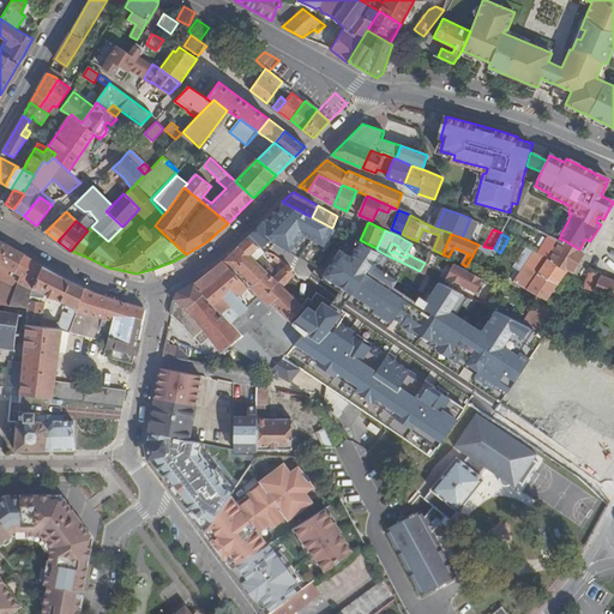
[(248,236),(223,260),(262,296),(277,282),(282,287),(294,277),(293,276),(293,275),(292,274),(292,272),(290,271),(290,269),(290,268),(290,266),(287,264),(283,268),(274,277),(271,281),(264,275),(266,272),(266,270),(257,260),(265,252),(259,245),(258,246),(248,236)]
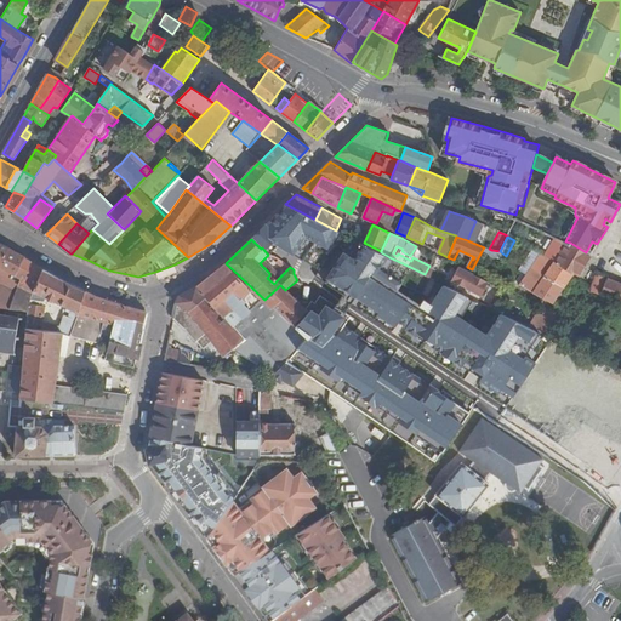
[(569,246),(554,239),(545,256),(573,273),(579,277),(591,255),(586,252),(570,243),(569,246)]
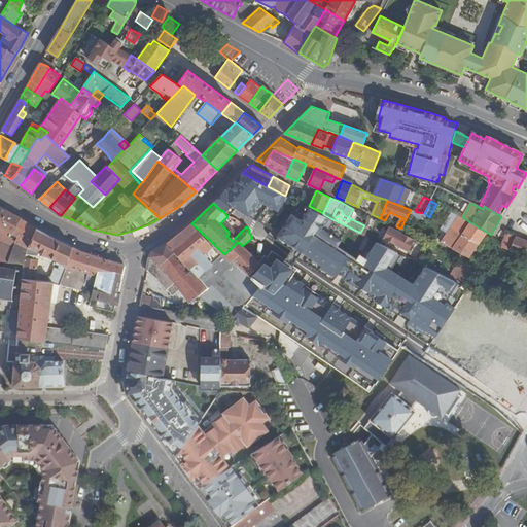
[(7,210),(0,206),(0,260),(24,264),(24,258),(28,247),(37,227),(7,210)]
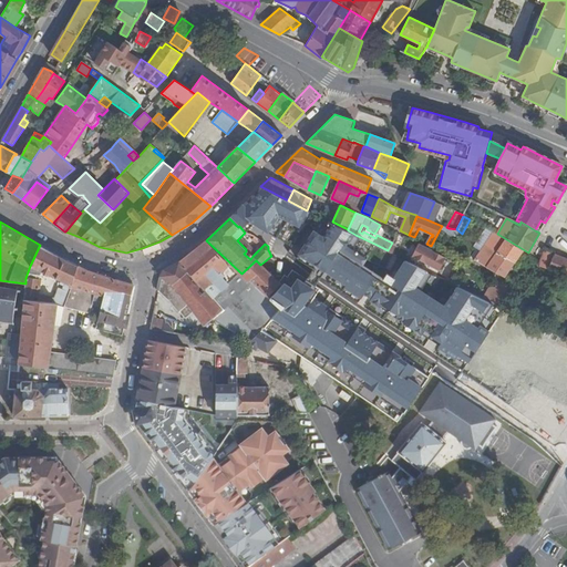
[(462,234),(456,229),(449,228),(446,233),(457,237),(462,234)]
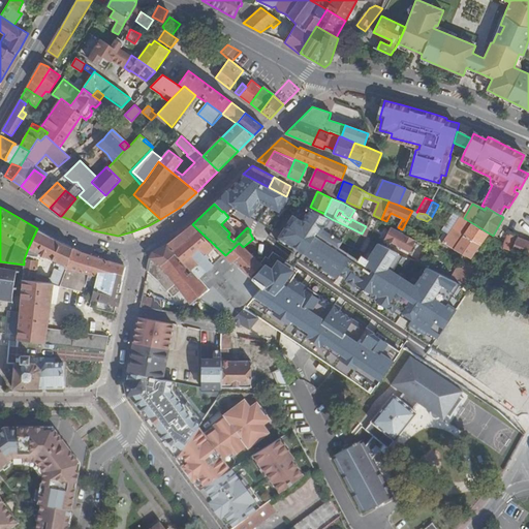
[(464,218),(461,216),(442,243),(458,252),(464,255),(470,258),(488,232),(464,218)]
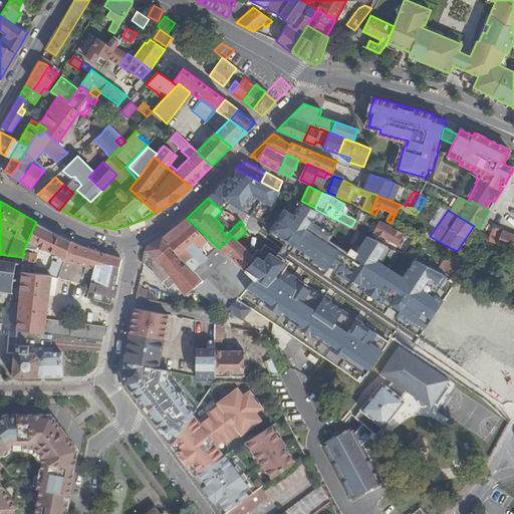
[(240,221),(231,215),(229,218),(237,224),(240,221)]
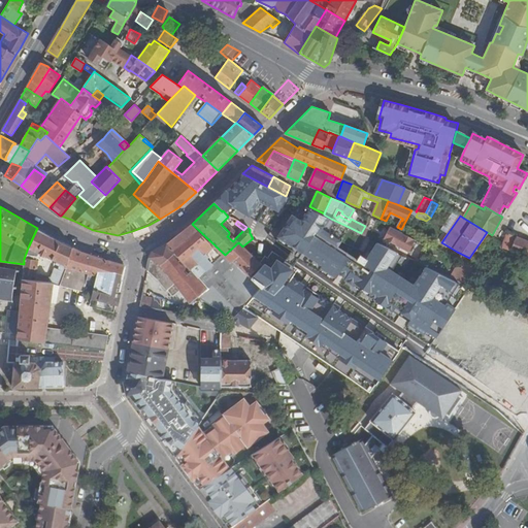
[(232,262),(192,224),(168,242),(215,299),(211,305),(233,319),(243,306),(244,307),(261,288),(260,288),(232,262)]
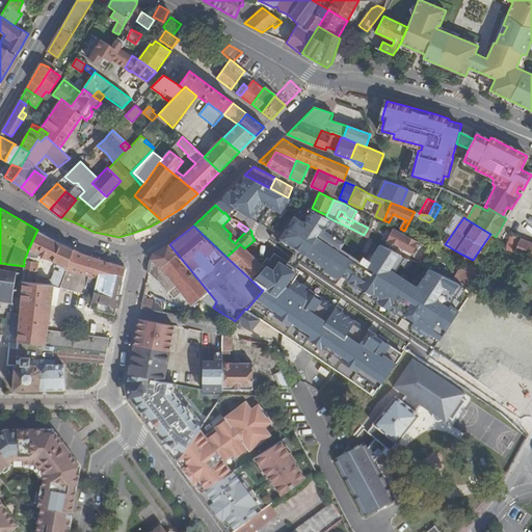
[(395,230),(393,229),(387,240),(413,254),(418,241),(405,235),(395,230)]
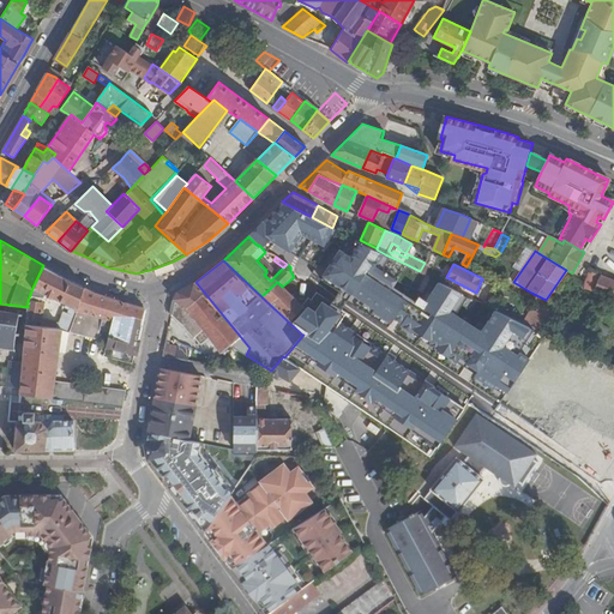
[(60,275),(43,265),(32,288),(28,301),(28,307),(25,325),(36,326),(37,320),(41,320),(43,304),(40,304),(41,298),(43,296),(44,294),(66,304),(65,307),(70,309),(68,313),(64,311),(58,325),(55,324),(56,320),(46,320),(43,323),(42,327),(61,330),(70,332),(85,288),(60,275)]
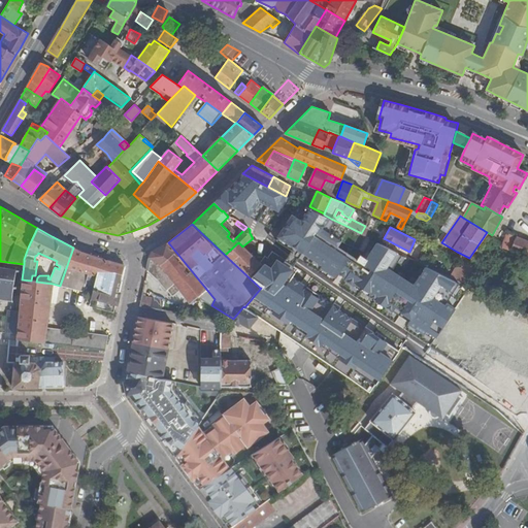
[(235,238),(229,232),(229,234),(227,236),(233,241),(235,238)]
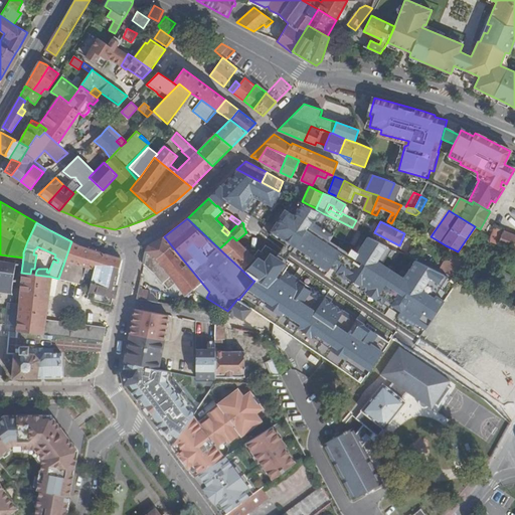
[(504,230),(495,226),(490,239),(498,243),(504,230)]
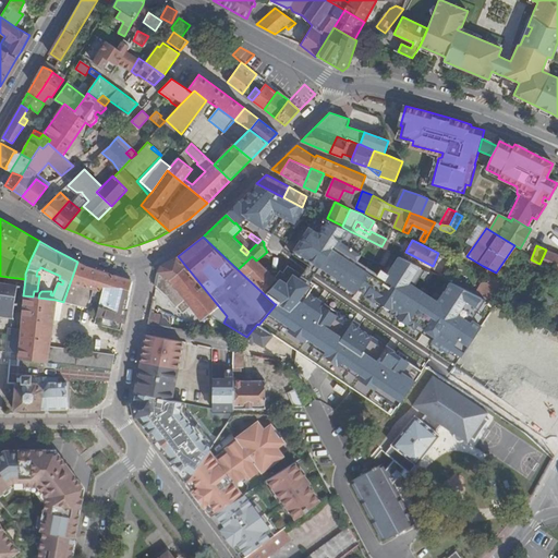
[(557,254),(546,250),(540,264),(557,271),(557,254)]
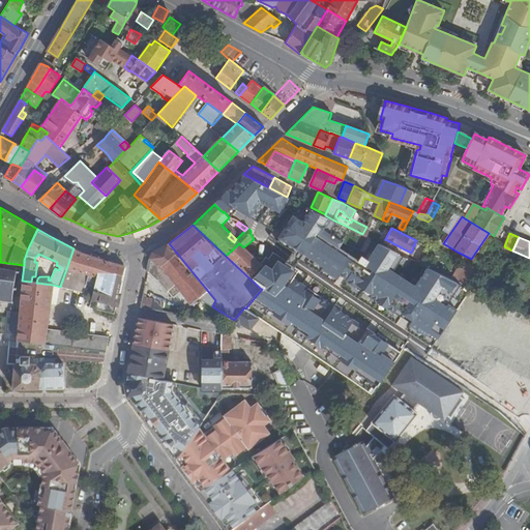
[(425,245),(418,242),(410,259),(417,262),(425,245)]
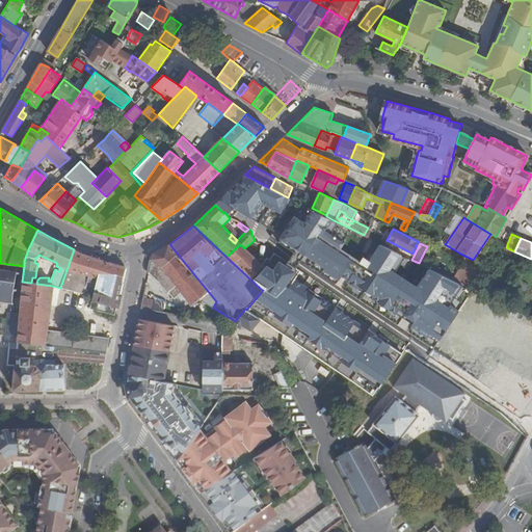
[(216,301),(169,244),(153,253),(151,258),(148,273),(151,275),(157,282),(167,293),(168,292),(174,297),(181,291),(192,304),(200,299),(213,308),(216,301)]
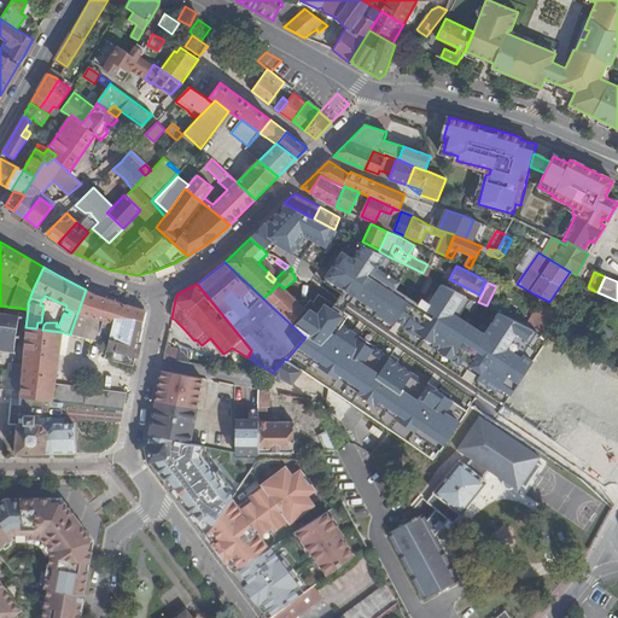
[(305,312),(302,307),(284,289),(279,284),(263,298),(272,307),(274,303),(293,325),(305,312)]
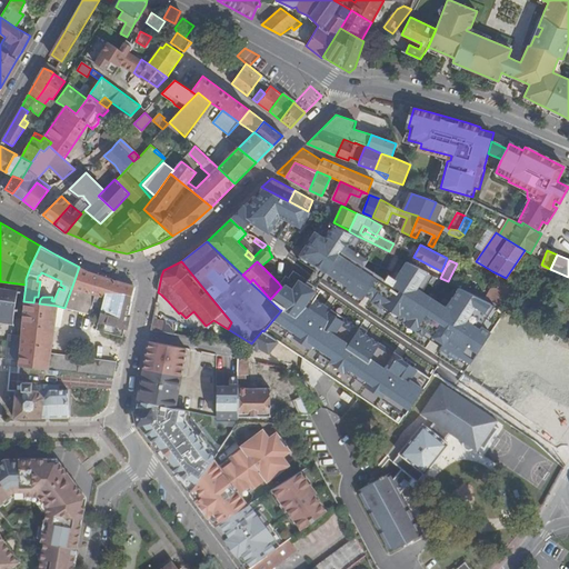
[(88,271),(79,267),(65,308),(95,316),(96,316),(98,308),(128,316),(135,286),(113,280),(88,271)]
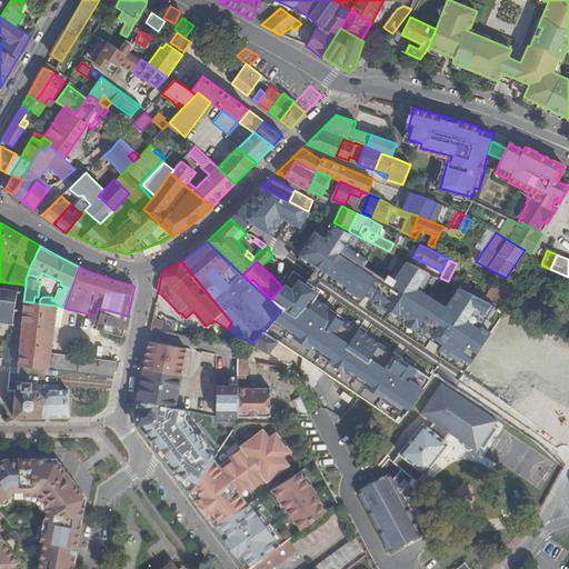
[(511,289),(497,281),(495,286),(492,290),(493,291),(488,301),(501,308),(511,289)]
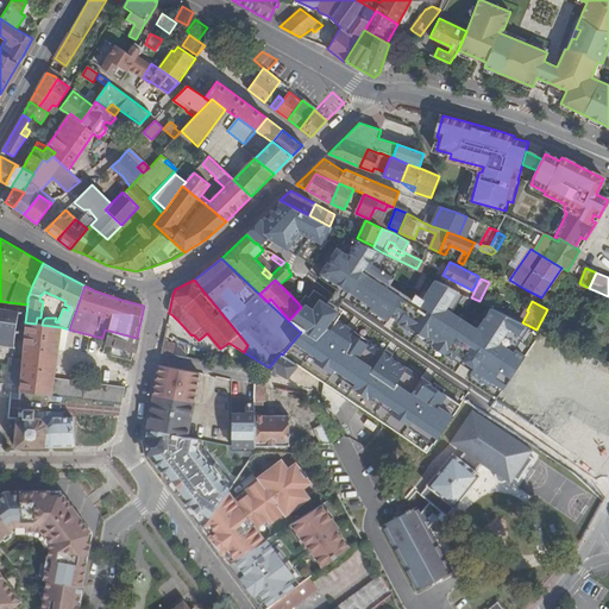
[(0,358),(1,358),(2,345),(13,346),(14,349),(17,347),(16,345),(17,332),(20,332),(20,330),(17,328),(18,313),(23,313),(23,311),(20,311),(20,307),(17,307),(17,311),(7,309),(7,306),(5,306),(5,308),(0,307),(0,358)]
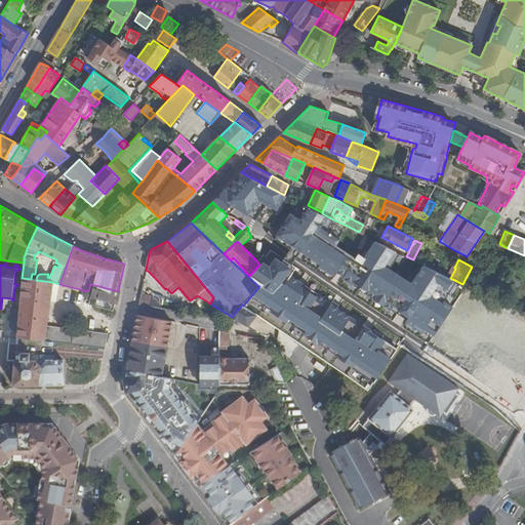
[(31,279),(22,278),(18,309),(16,331),(16,337),(44,340),(45,331),(86,336),(84,347),(105,349),(108,334),(46,326),(52,282),(36,280),(31,279)]
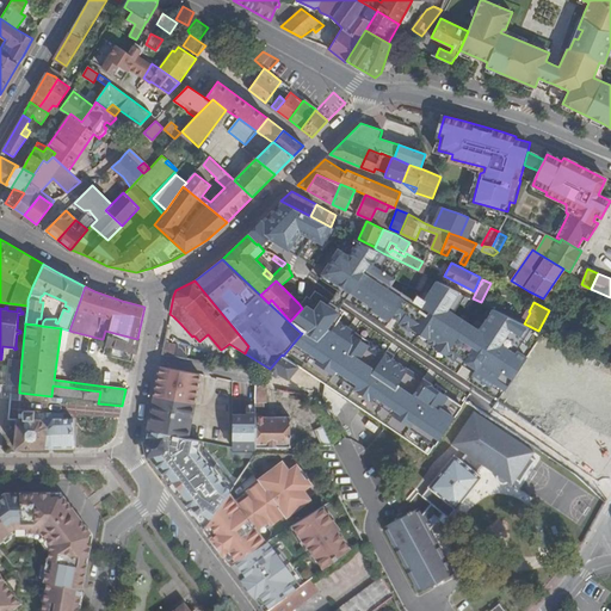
[(137,339),(105,331),(103,339),(105,339),(135,347),(137,339)]
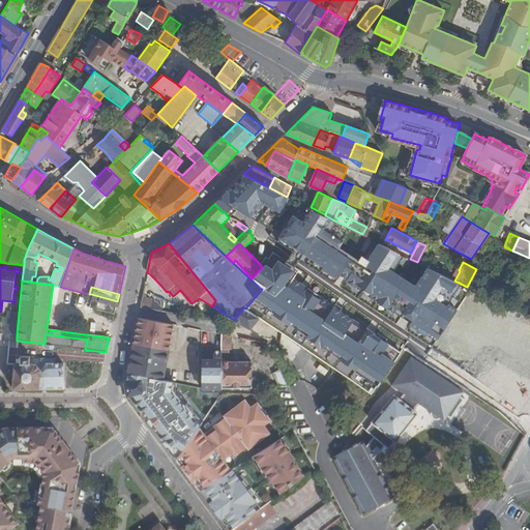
[(117,301),(91,294),(88,303),(88,306),(114,314),(117,301)]
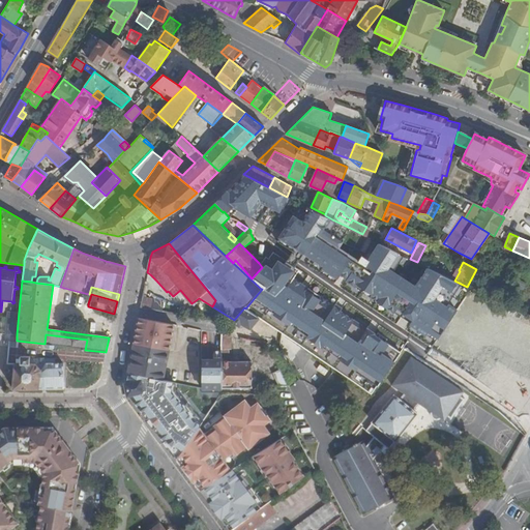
[(140,307),(160,310),(162,299),(141,297),(140,307)]
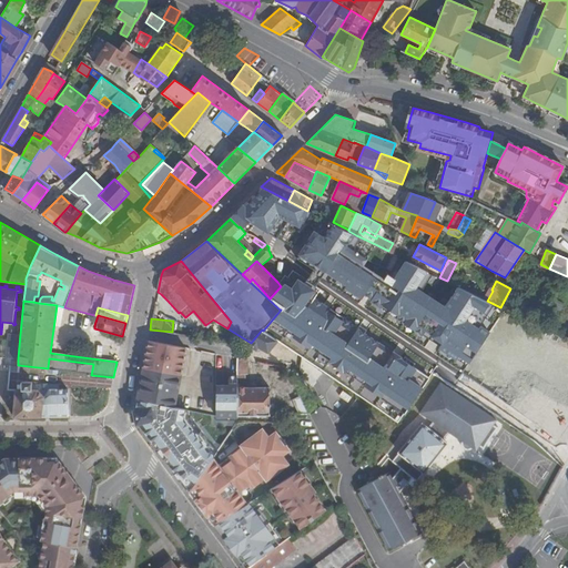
[(263,331),(262,330),(251,343),(262,350),(265,347),(266,348),(275,340),(263,331)]
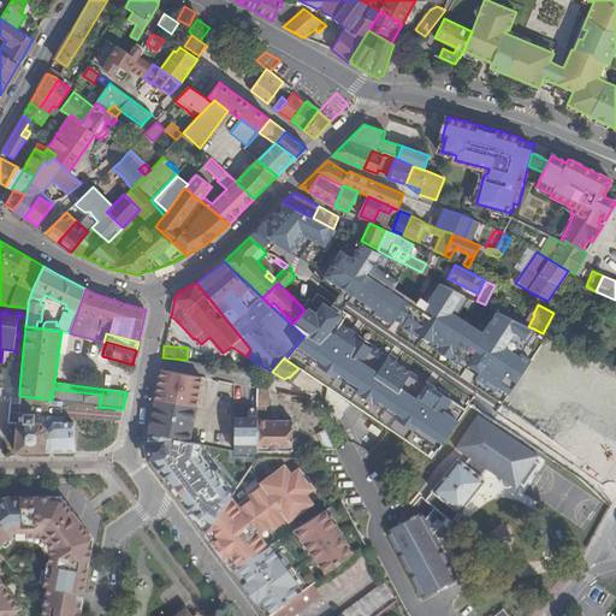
[(18,362),(9,362),(6,388),(19,389),(22,362),(18,362)]
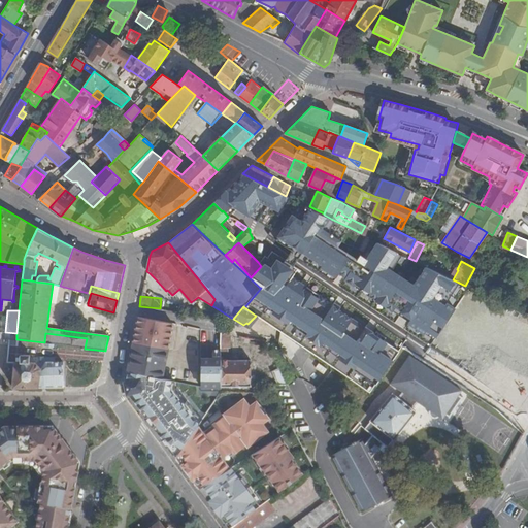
[(172,324),(138,317),(128,371),(150,375),(162,377),(172,324)]
